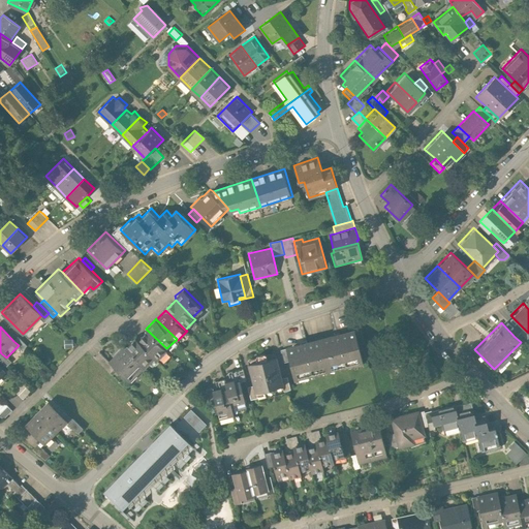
[(515,337),(521,342),(524,345),(528,340),(528,333),(523,328),(515,337)]
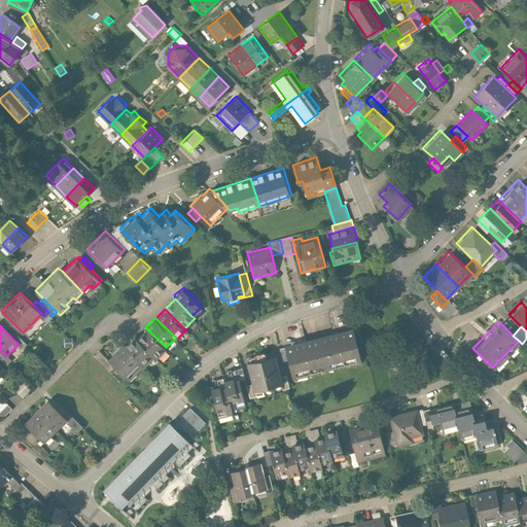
[(321,336),(329,371),(363,361),(355,327),(321,336)]
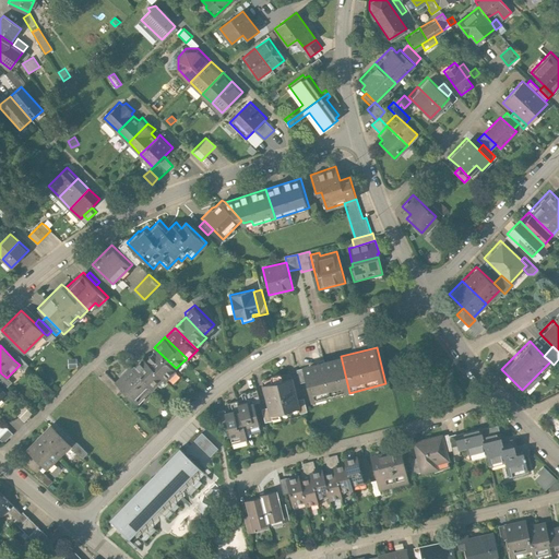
[(145,358),(164,377),(167,380),(177,369),(176,368),(155,348),(145,358)]
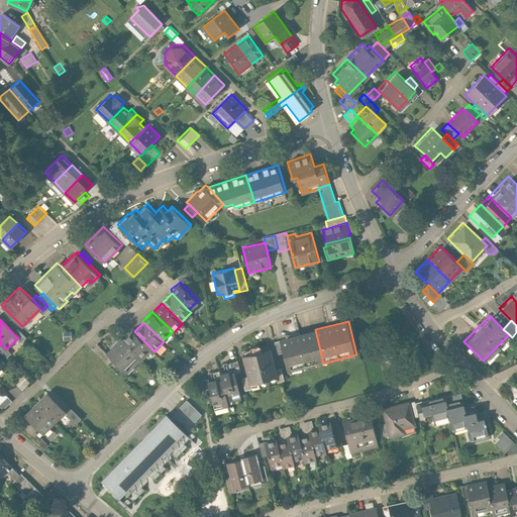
[(13,333),(18,337),(22,341),(26,337),(17,329),(13,333)]
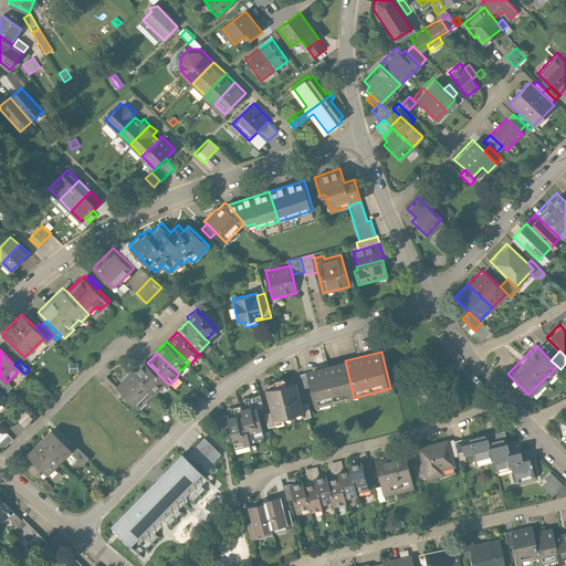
[(145,360),(134,371),(155,392),(166,381),(147,363),(145,360)]
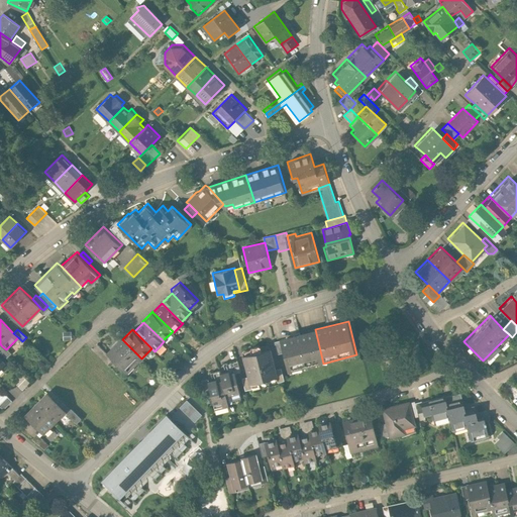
[(323,364),(315,329),(281,338),(281,339),(285,352),(289,372),(323,364)]
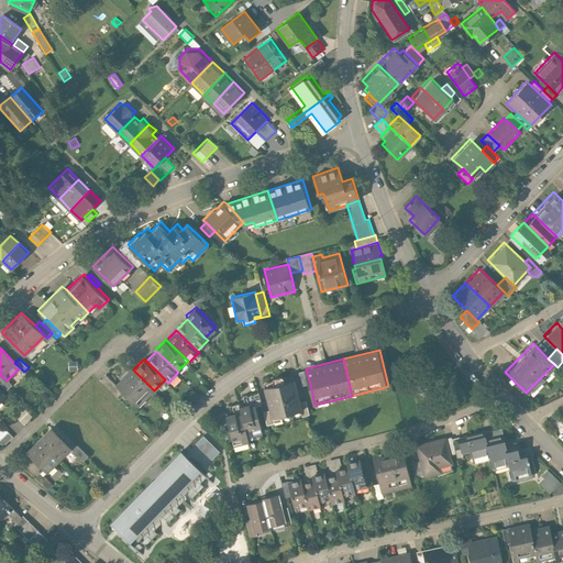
[(68,361),(69,371),(78,371),(77,361),(68,361)]
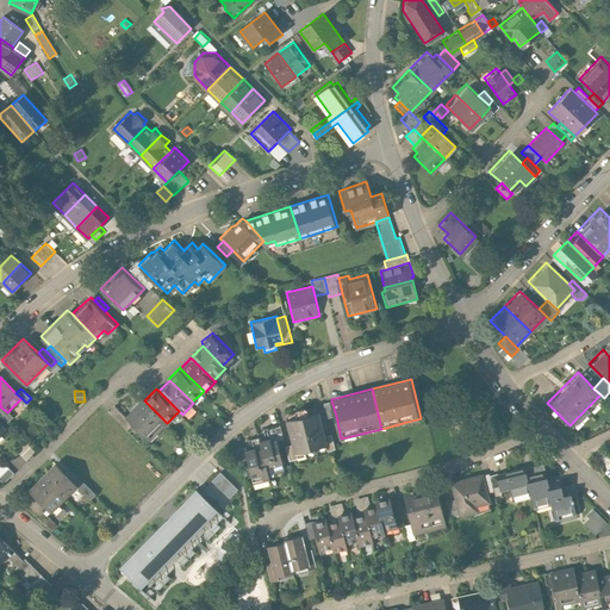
[(143,399),(125,416),(134,424),(150,441),(167,423),(144,400),(143,399)]
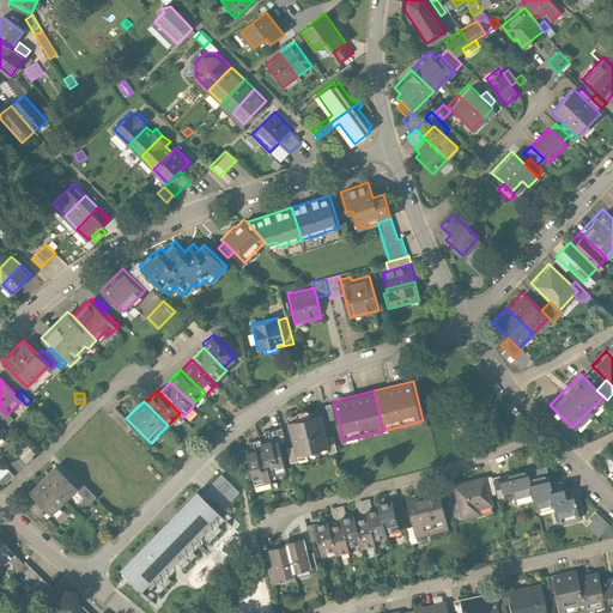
[(329,419),(338,418),(333,402),(326,405),(329,419)]
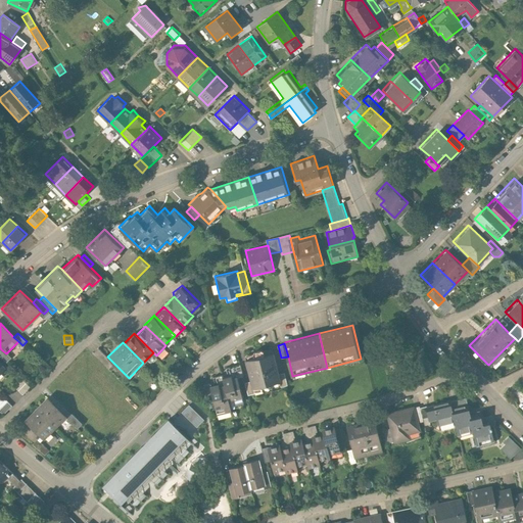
[(108,369),(114,364),(107,357),(99,347),(93,352),(108,369)]
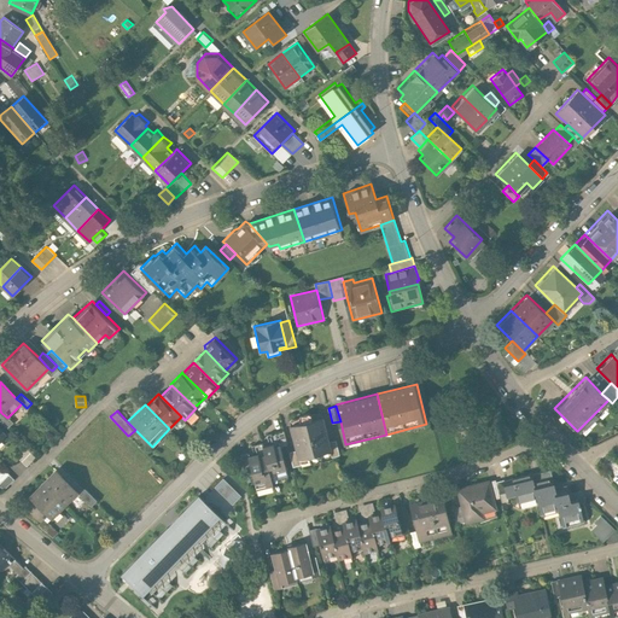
[(330,442),(324,413),(321,412),(313,414),(310,412),(303,414),(302,418),(293,420),(291,421),(298,450),(301,460),(303,461),(312,459),(314,460),(321,459),(324,456),(331,454),(333,452),(330,442)]
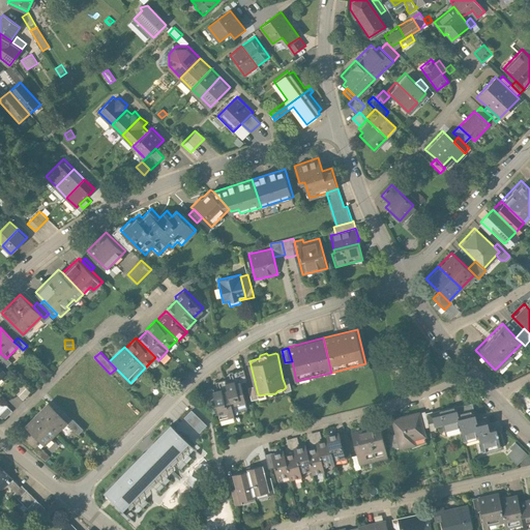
[(6,358),(1,354),(0,354),(0,359),(7,366),(11,361),(7,357),(6,358)]
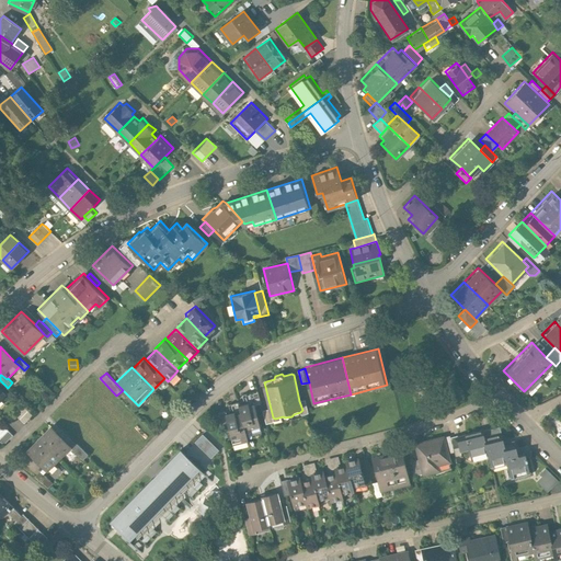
[(254,400),(255,405),(261,403),(258,390),(242,393),(244,402),(254,400)]
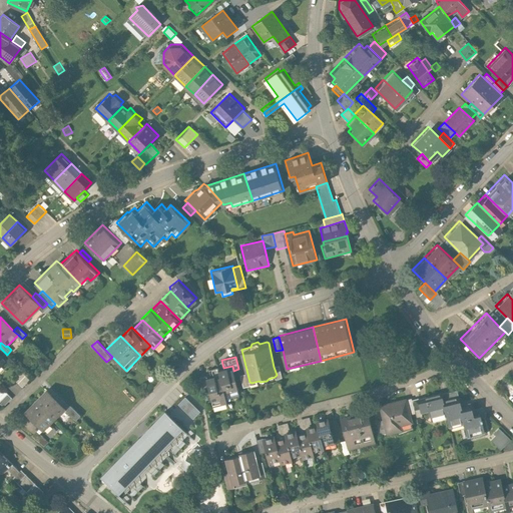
[(220,375),(218,369),(218,366),(208,368),(210,377),(220,375)]
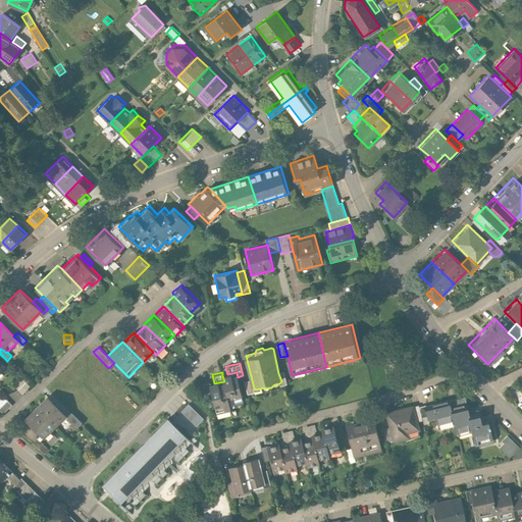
[(222,375),(224,381),(229,406),(243,403),(238,377),(237,372),(227,374),(222,375)]
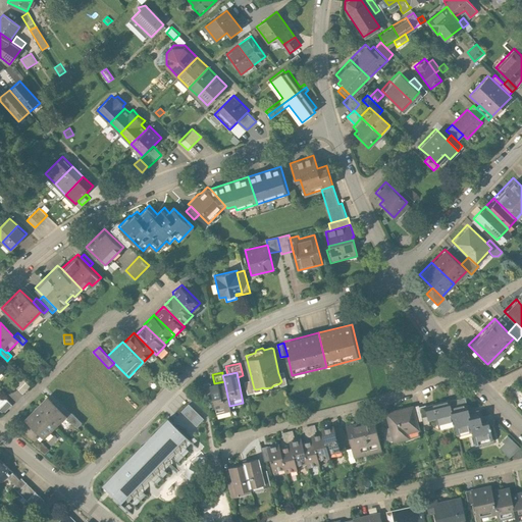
[(284,372),(278,373),(281,381),(282,385),(288,383),(284,372)]
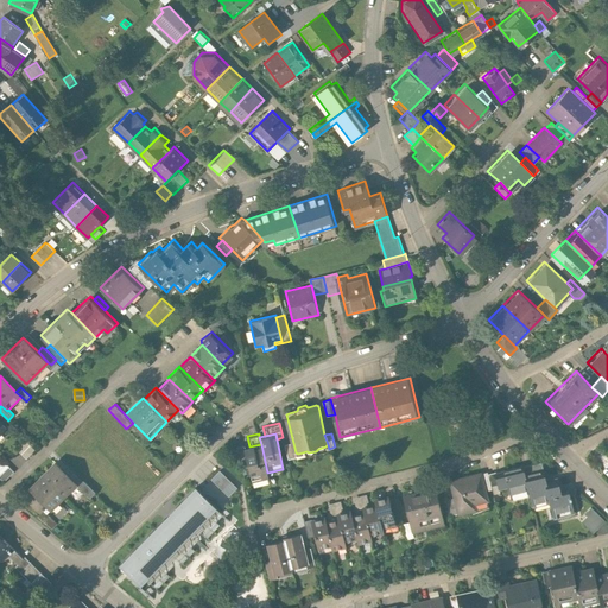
[(26,438),(16,449),(26,460),(37,449),(26,438)]
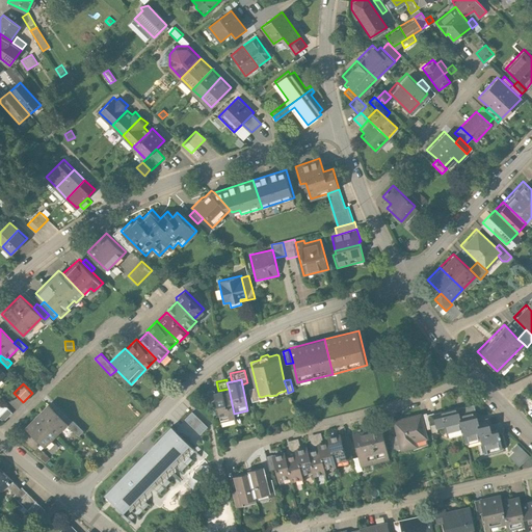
[(259,396),(257,388),(249,389),(254,402),(260,400),(259,396)]
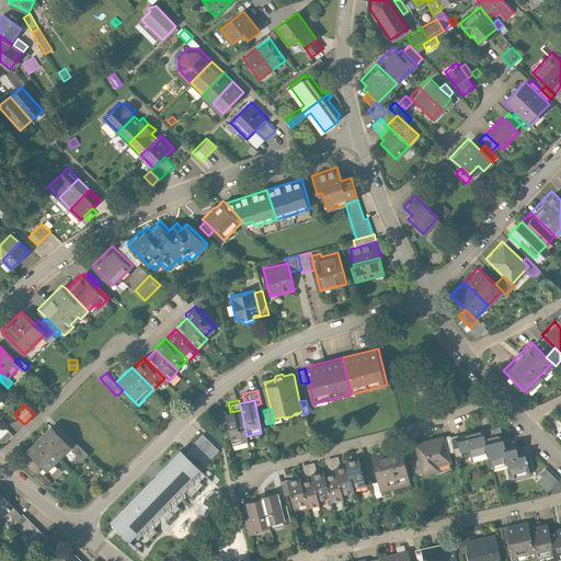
[(221,426),(229,424),(227,413),(226,410),(218,412),(221,426)]
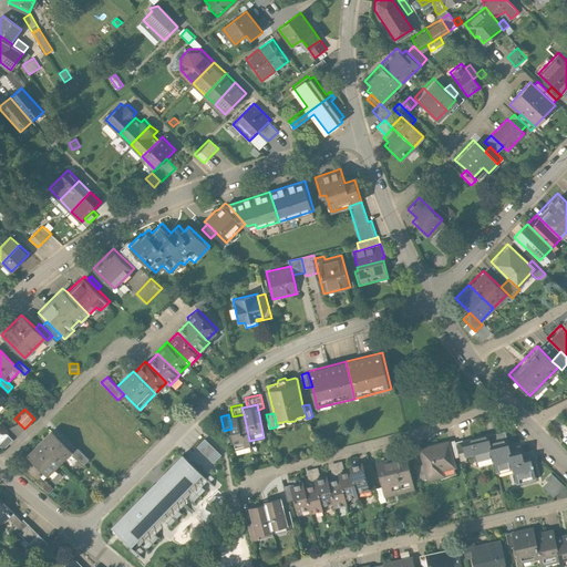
[(249,441),(244,414),(233,416),(229,418),(232,429),(237,450),(251,446),(249,441)]
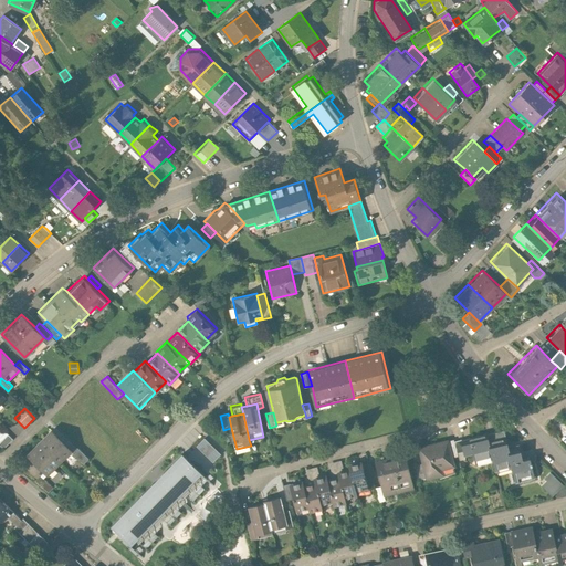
[(40,440),(62,461),(72,451),(74,449),(71,447),(52,428),(40,440)]
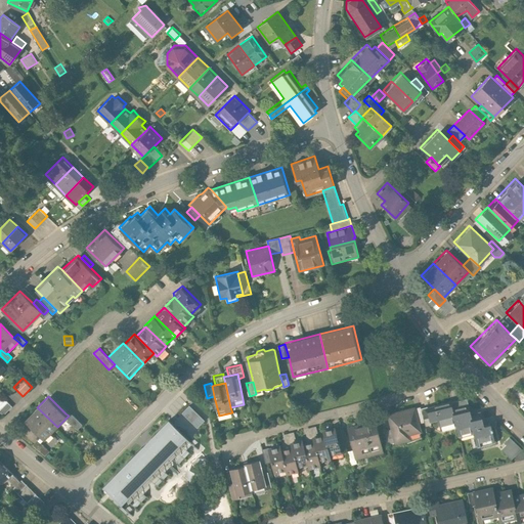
[(0,411),(3,415),(11,406),(3,397),(0,399),(0,411)]
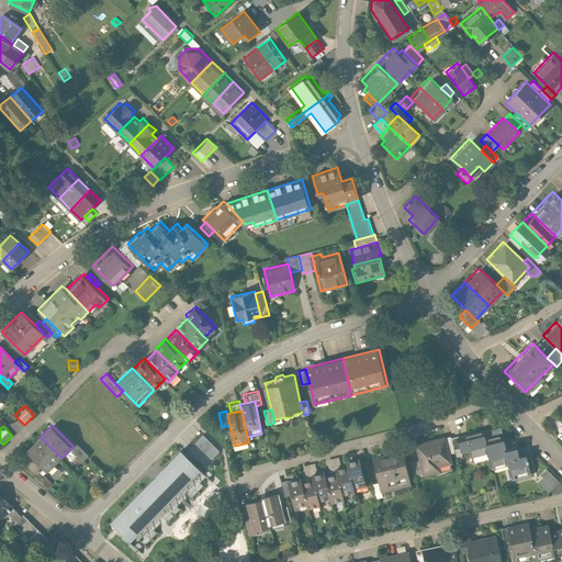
[(494,468),(510,463),(506,448),(508,448),(504,426),(485,430),(491,452),(494,468)]
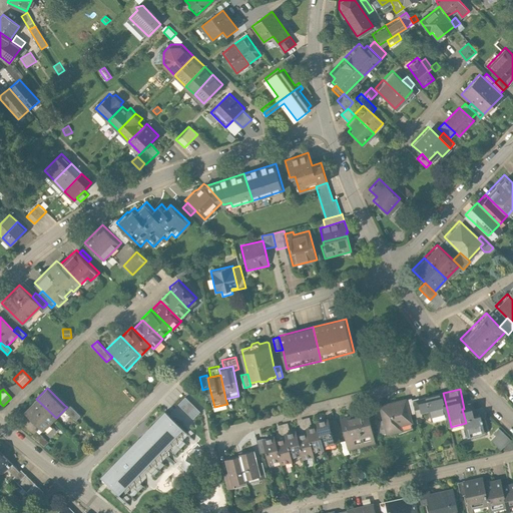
[(431,417),(448,413),(443,393),(419,399),(422,412),(429,410),(431,417)]
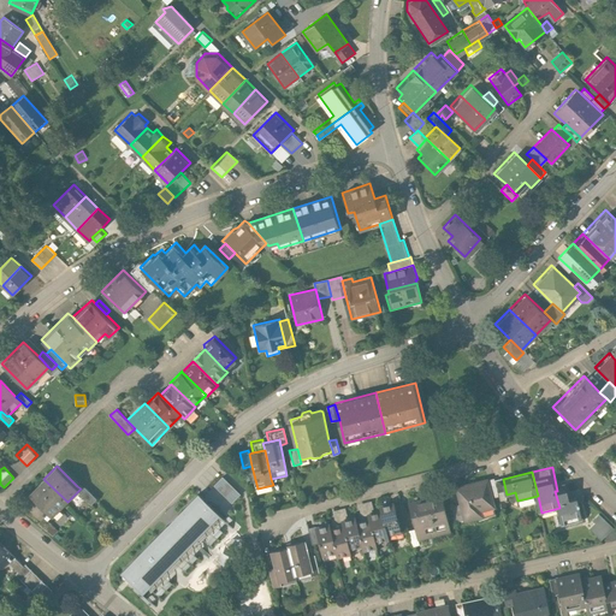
[(234,502),(242,492),(223,475),(214,485),(234,502)]
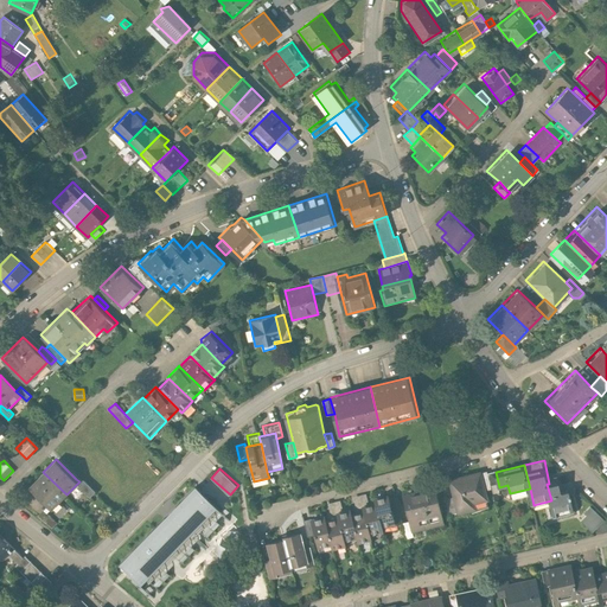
[(480,471),(449,479),(453,497),(458,515),(477,510),(475,504),(489,500),(485,491),(480,472),(480,471)]
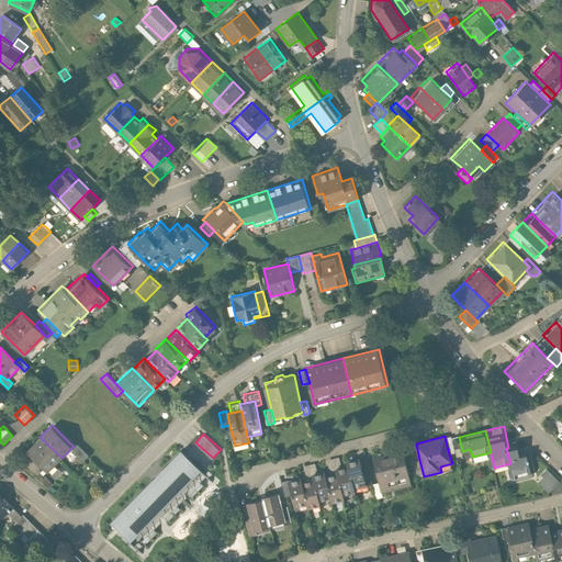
[(451,436),(445,437),(449,454),(456,453),(451,438),(451,436)]
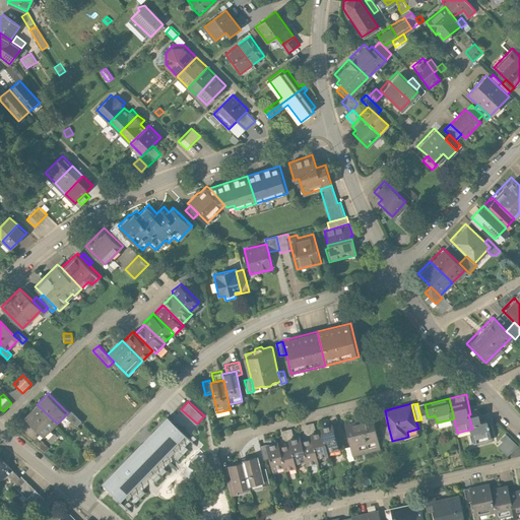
[(37,404),(25,416),(45,436),(57,424),(37,404)]
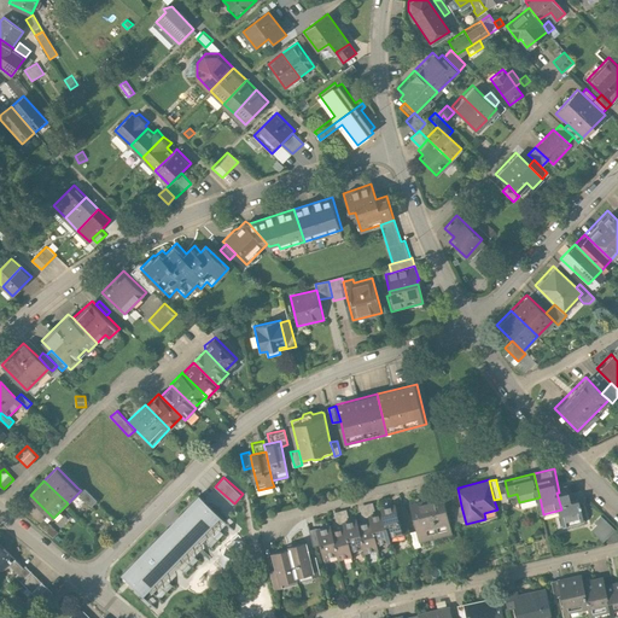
[(508,496),(505,481),(496,482),(501,499),(501,503),(509,501),(508,496)]
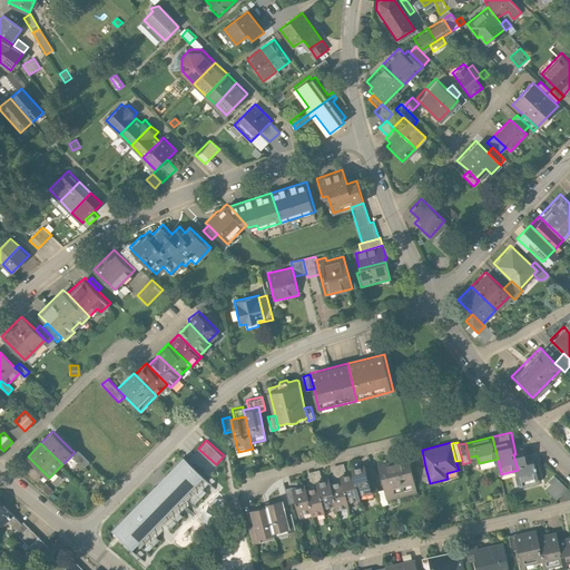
[(75,452),(72,454),(85,467),(90,462),(75,446),(71,450),(75,452)]
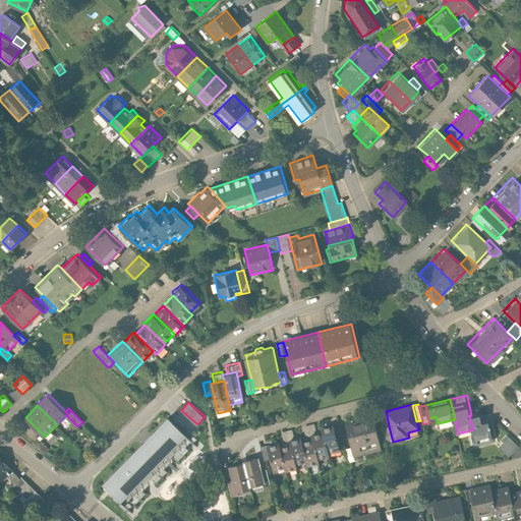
[(469,415),(473,429),(490,425),(488,420),(483,421),(481,412),(471,415),(469,415)]
